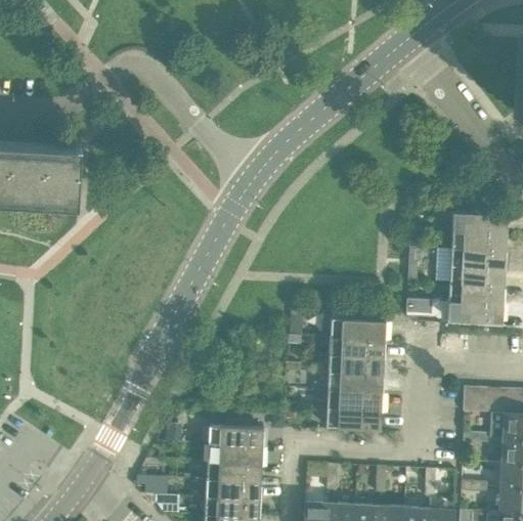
[(0,194),(78,200),(81,154),(0,148),(0,194)]
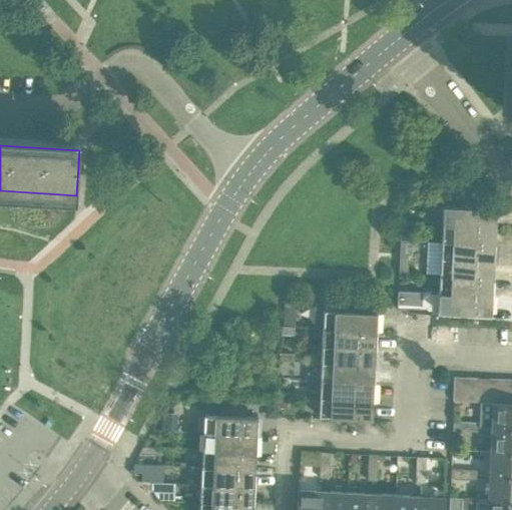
[(496,228),(497,210),(443,208),(442,226),(496,228)]
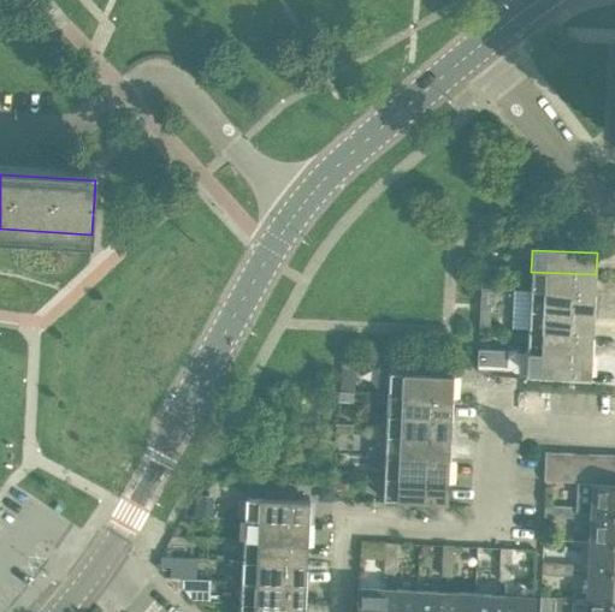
[(595,295),(595,281),(596,274),(531,272),(531,292),(595,295)]
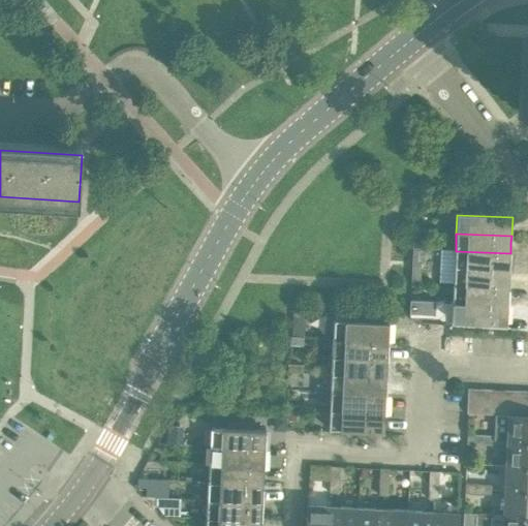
[(422,267),(422,249),(412,249),(412,267),(422,267)]
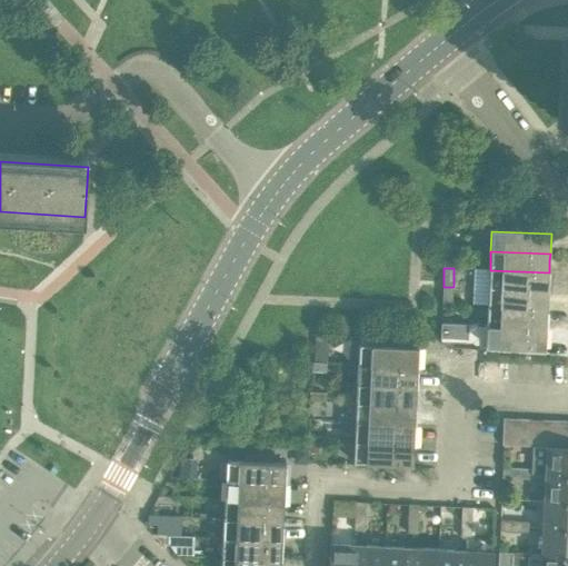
[(548,291),(549,272),(490,270),(489,289),(548,291)]
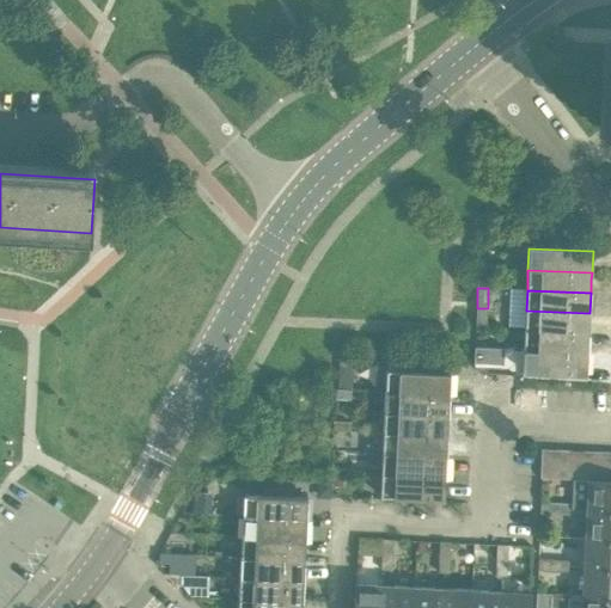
[(487,330),(488,308),(477,308),(476,329),(487,330)]
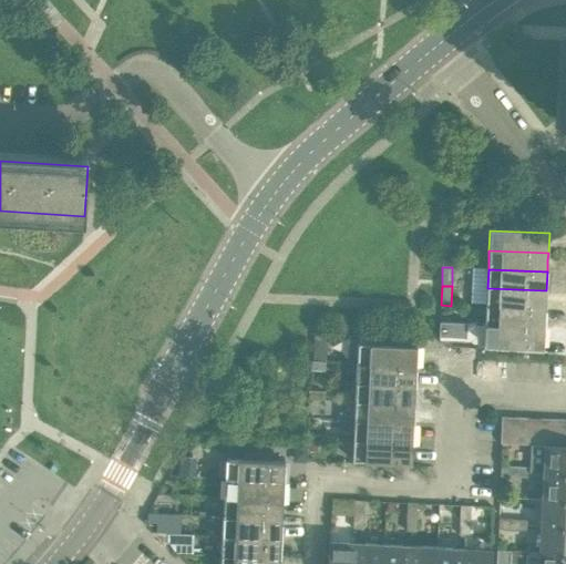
[(545,310),(546,297),(546,290),(487,288),(486,307),(545,310)]
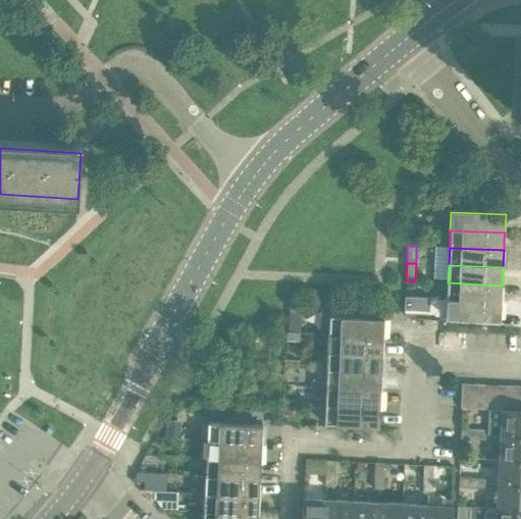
[(501,303),(502,286),(448,282),(447,301),(501,303)]
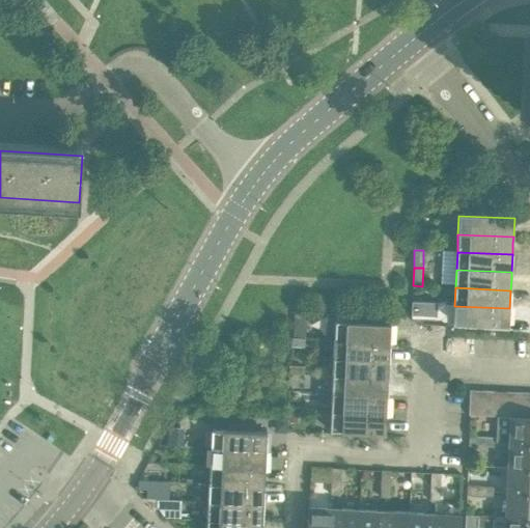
[(438,320),(438,305),(412,304),(412,318),(438,320)]
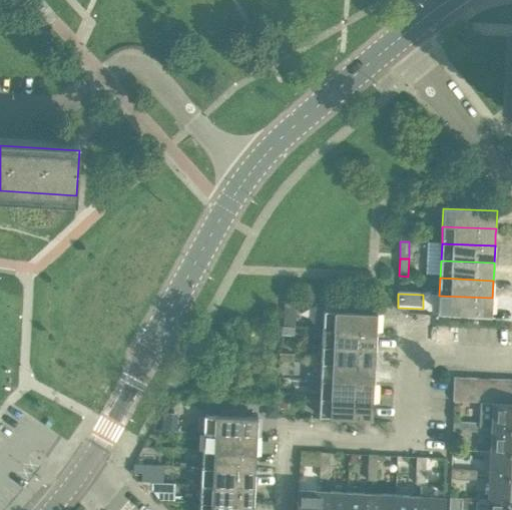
[(492,317),(492,304),(492,298),(439,296),(439,314),(492,317)]
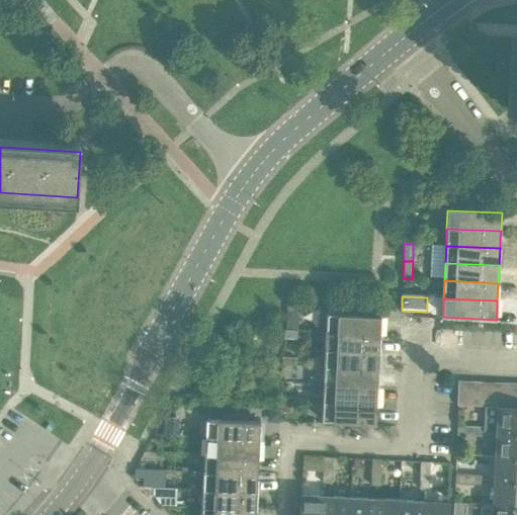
[(380,337),(381,318),(328,316),(327,334),(380,337)]
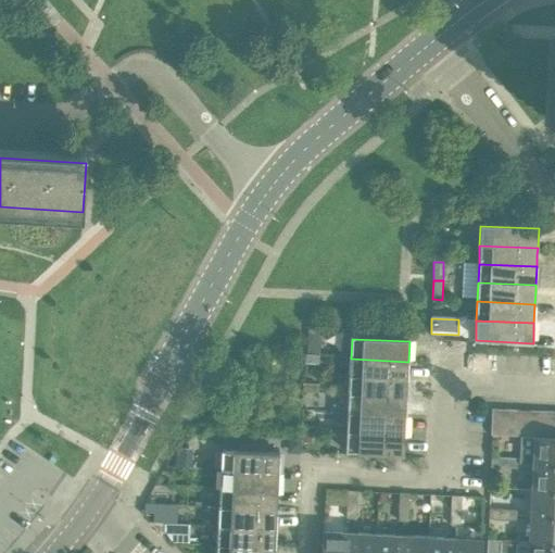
[(407,380),(407,367),(408,362),(351,359),(350,377),(407,380)]
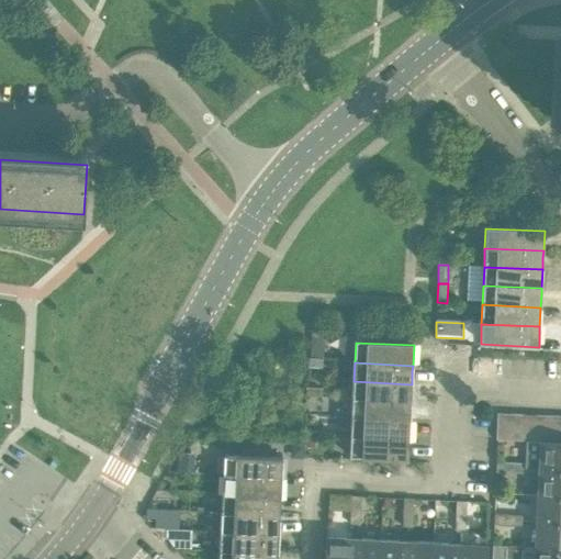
[(411,403),(412,384),(354,381),(352,400),(411,403)]
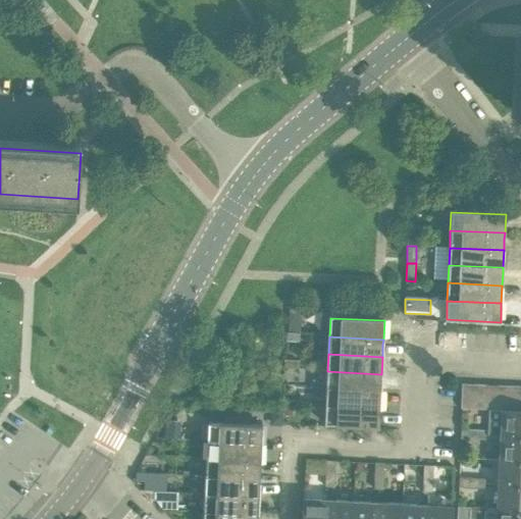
[(380,392),(381,379),(381,374),(327,371),(326,388),(380,392)]
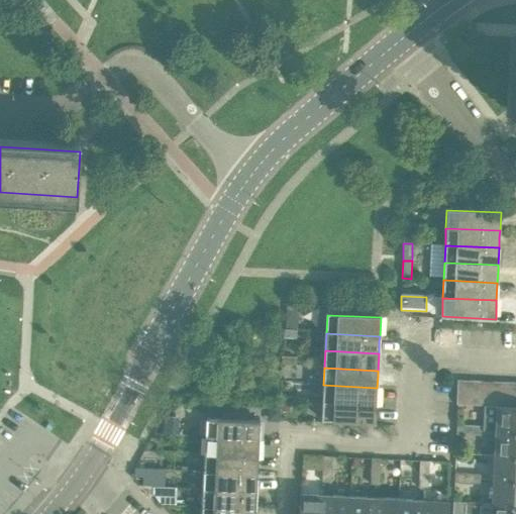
[(469,407),(470,383),(457,383),(456,407),(469,407)]
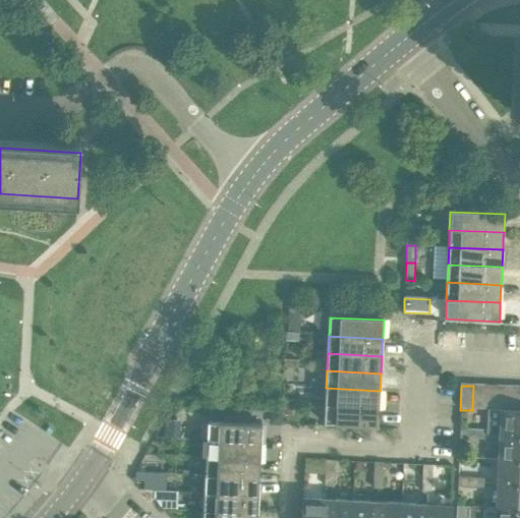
[(484,411),(485,387),(473,386),(472,410),(484,411)]
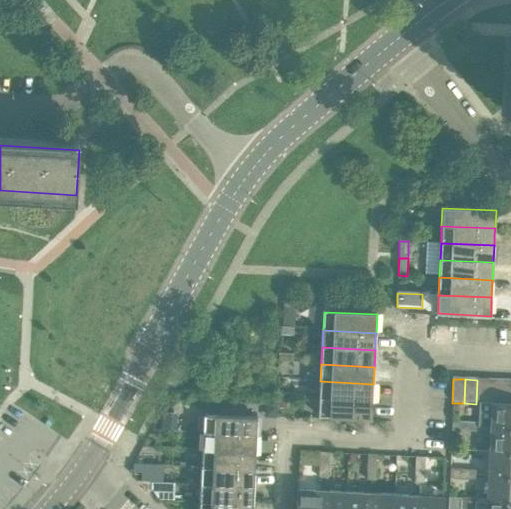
[(487,404),(489,380),(477,380),(476,404),(479,404),(487,404)]
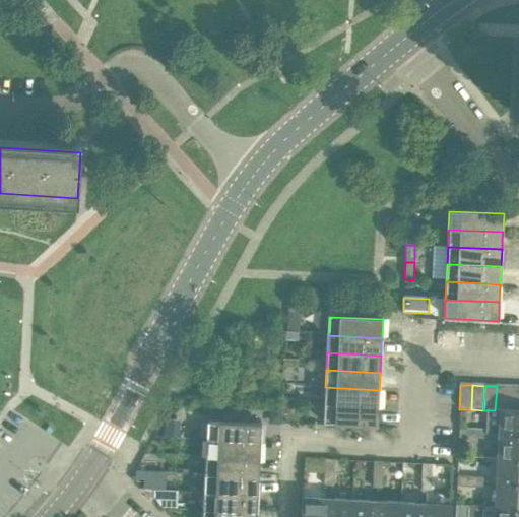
[(507,411),(508,387),(497,386),(495,410),(507,411)]
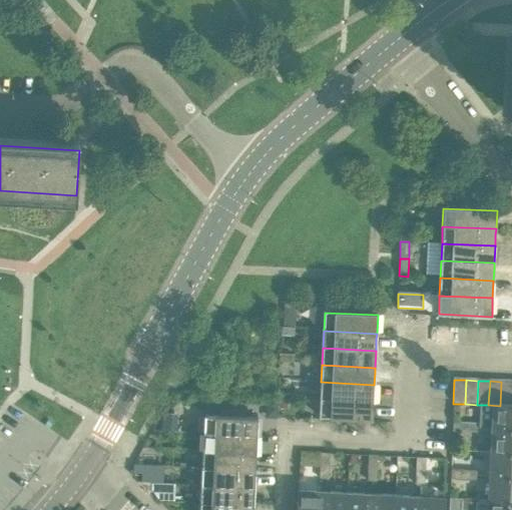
[(373,402),(374,385),(321,382),(320,400),(373,402)]
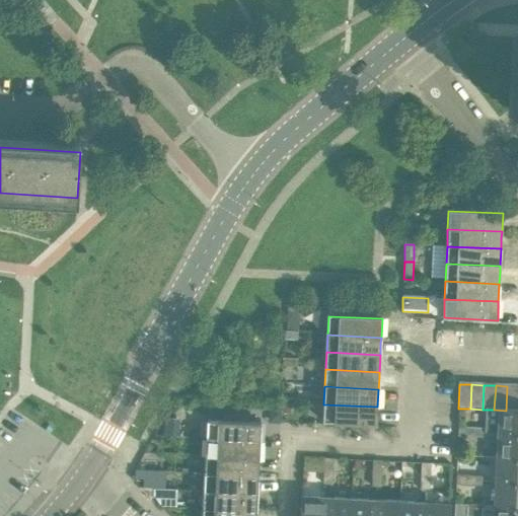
[(517,386),(507,386),(506,411),(517,411),(517,386)]
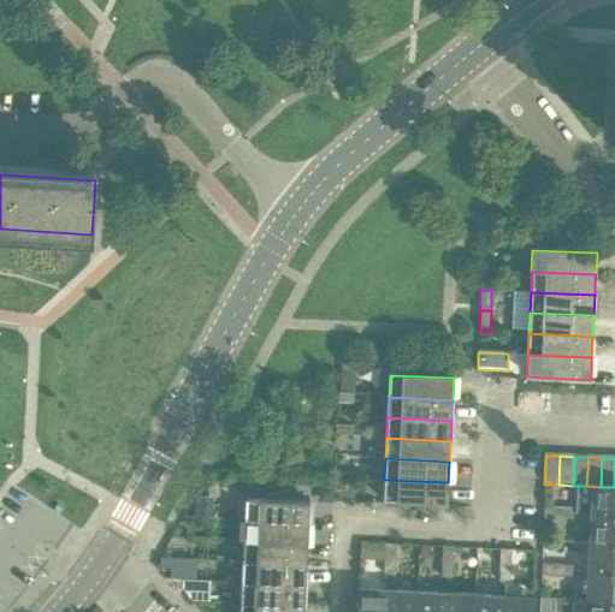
[(447,505),(448,489),(448,482),(384,480),(383,501),(447,505)]
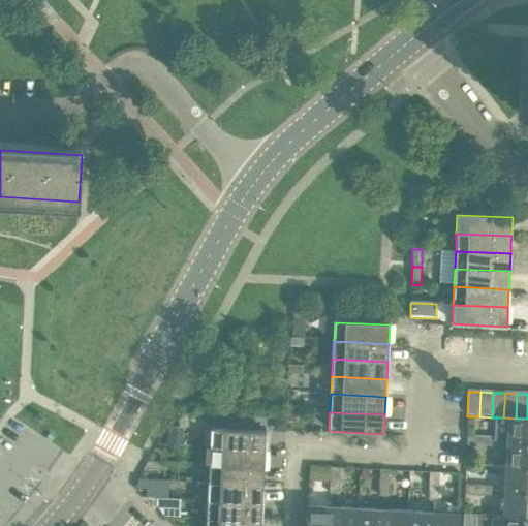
[(527,419),(516,419),(503,418),(495,418),(494,438),(494,443),(507,443),(527,443),(527,419)]
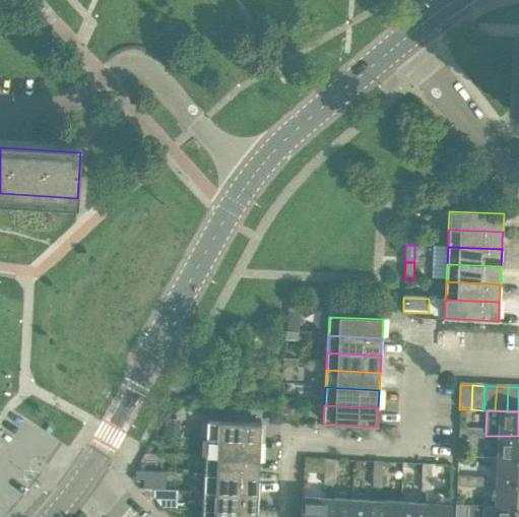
[(260,444),(261,426),(251,425),(251,416),(222,415),(222,424),(207,423),(206,441),(260,444)]
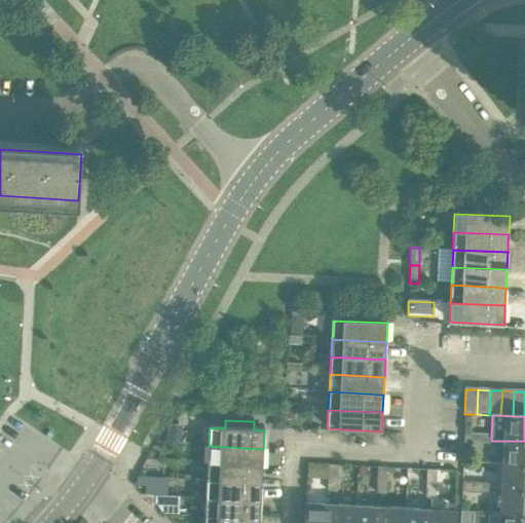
[(478,444),(479,435),(465,435),(465,444),(478,444)]
